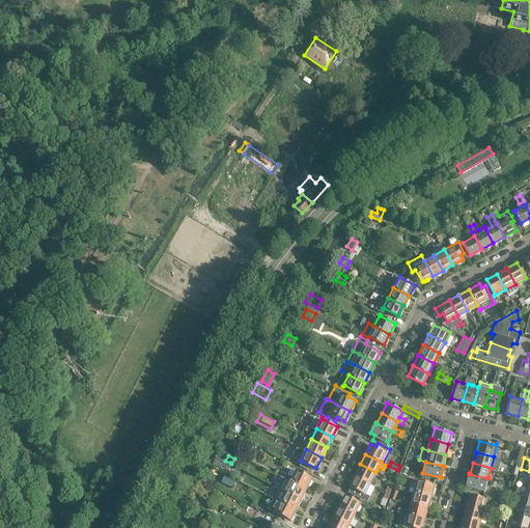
[(357,471),(355,474),(370,482),(374,484),(377,479),(375,477),(373,476),(375,472),(360,464),(360,465),(358,464),(355,470),(357,471)]
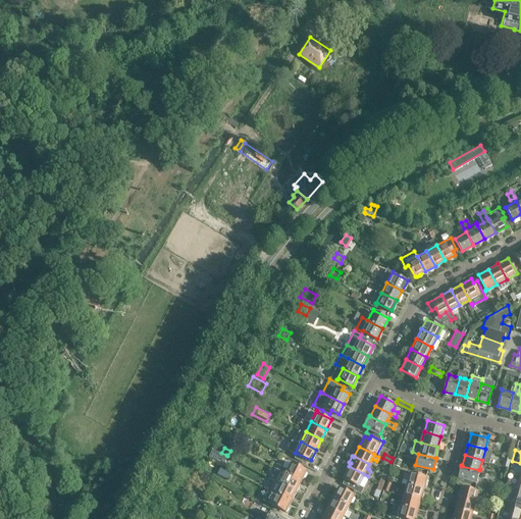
[(397,456),(394,463),(400,465),(403,459),(397,456)]
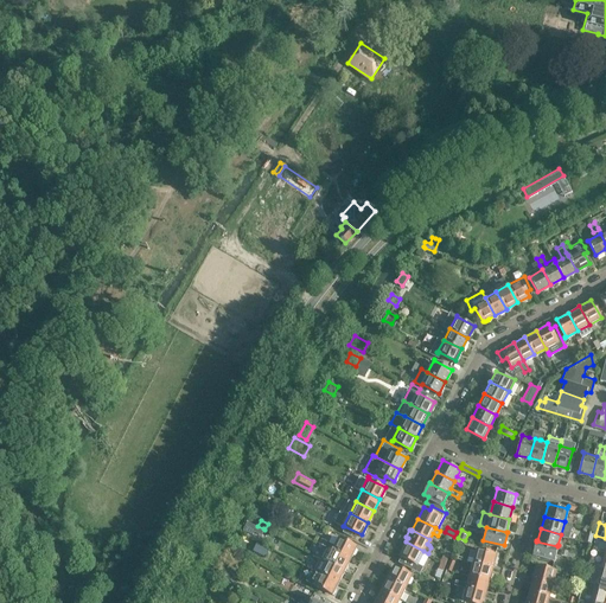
[(318,540),(331,547),(350,557),(356,545),(338,536),(339,536),(331,531),(326,539),(320,536),(318,540)]
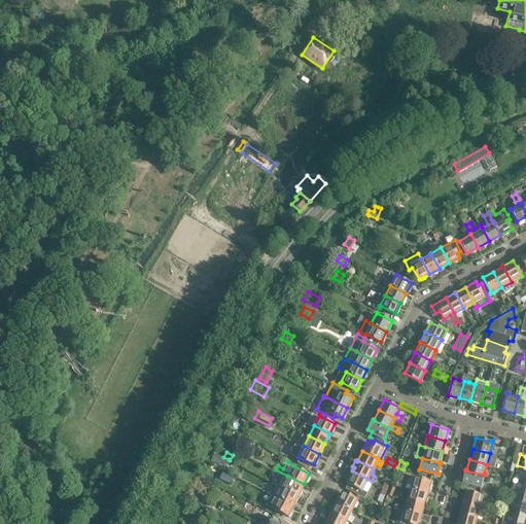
[(525,467),(517,465),(514,477),(525,480),(525,467)]
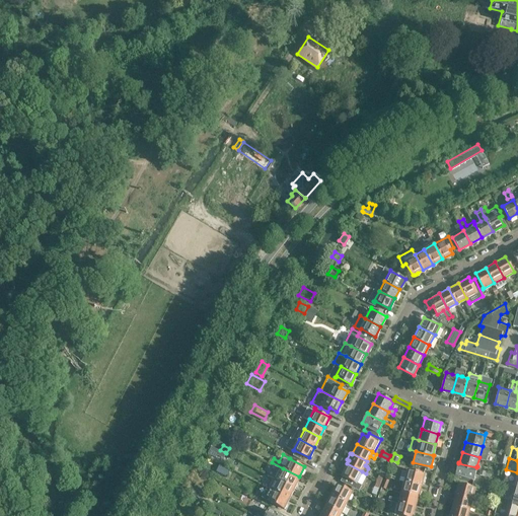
[(219,462),(215,469),(226,474),(229,467),(219,462)]
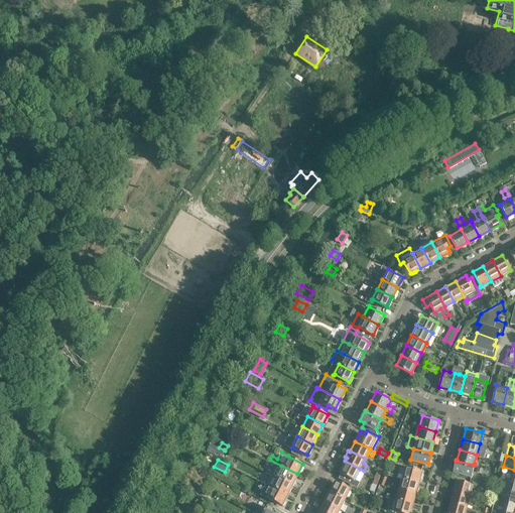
[(345,461),(340,471),(343,473),(340,477),(354,484),(356,480),(355,479),(360,469),(345,461)]
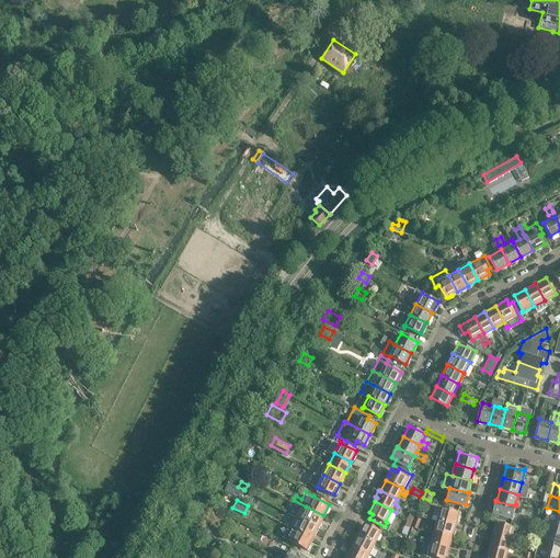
[(515,505),(495,501),(492,512),(511,517),(512,519),(515,505)]
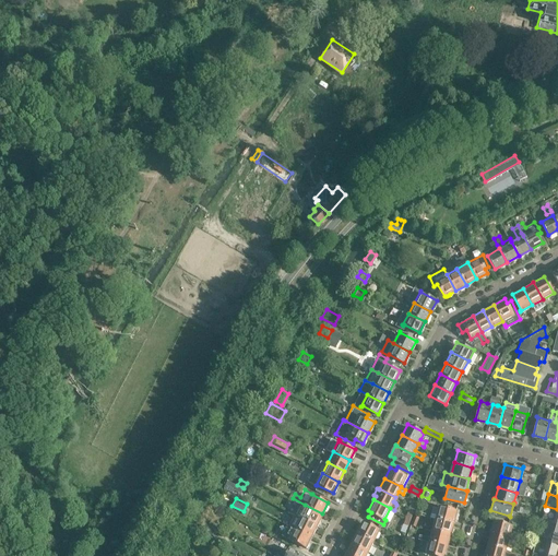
[(292,512),(299,516),(317,524),(322,513),(297,501),(292,512)]
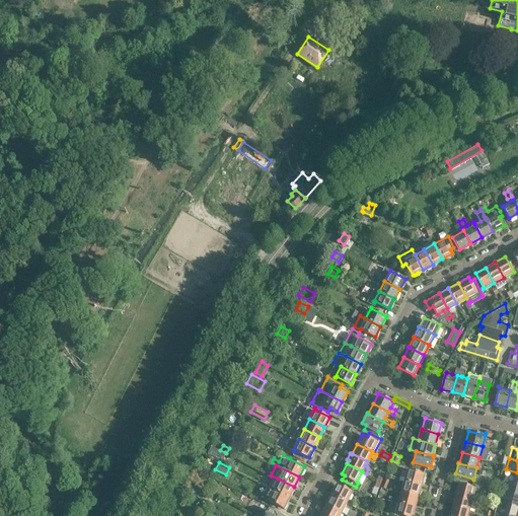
[(379,480),(384,469),(380,468),(378,472),(377,471),(375,478),(379,480)]
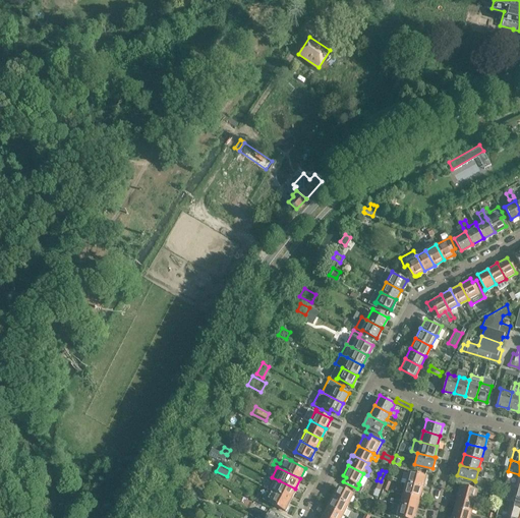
[(425,475),(408,470),(406,477),(400,475),(398,479),(422,486),(425,475)]
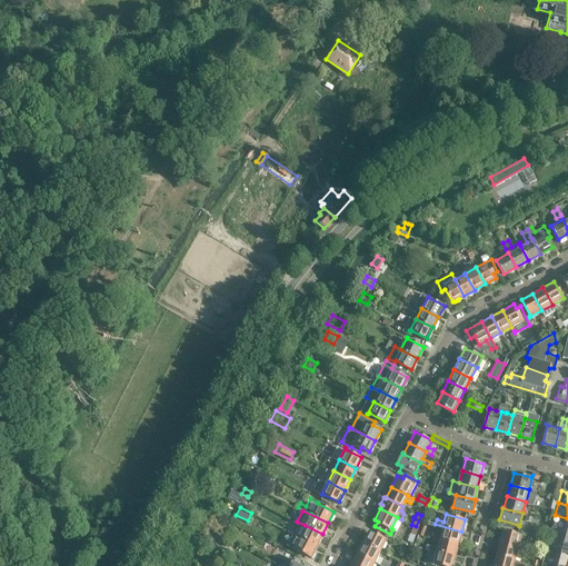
[(555,515),(551,526),(567,530),(567,518),(555,515)]
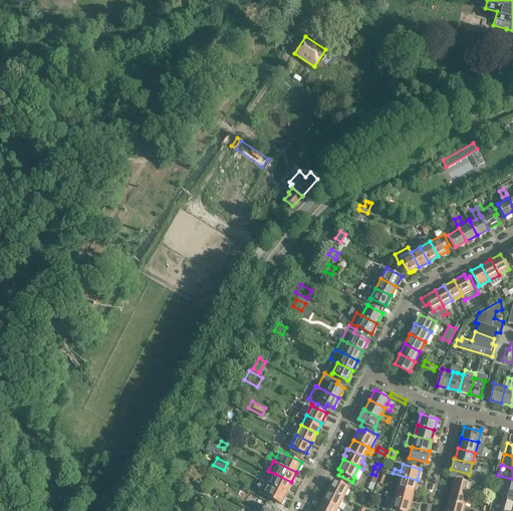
[(265,481),(270,484),(285,492),(291,482),(275,474),(270,471),(265,481)]
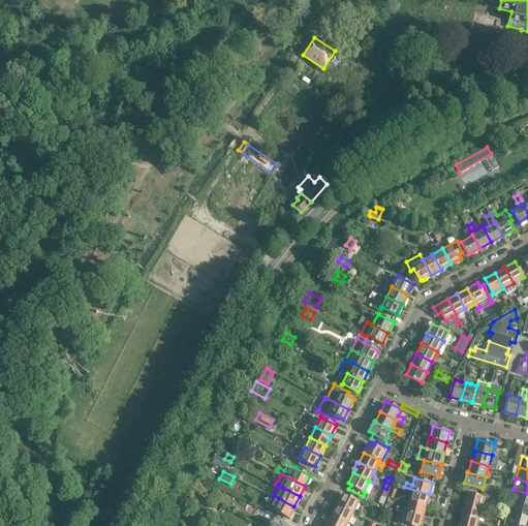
[(429,494),(411,489),(408,500),(426,504),(429,494)]
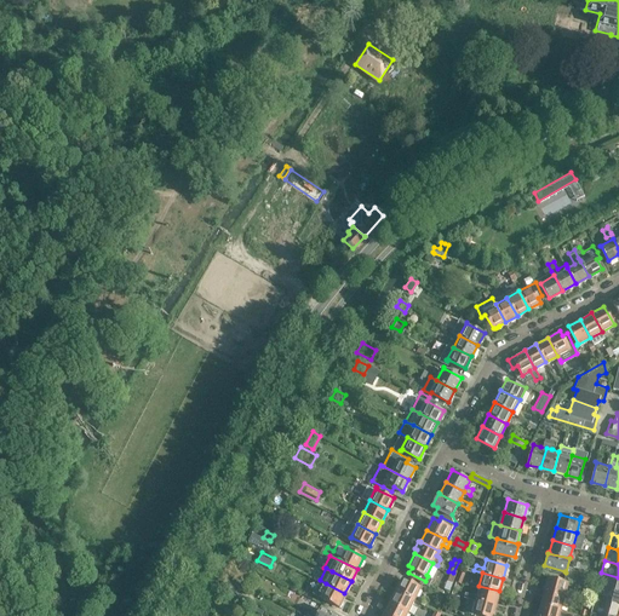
[(597,585),(599,585),(597,586),(612,589),(613,591),(618,591),(618,577),(601,573),(597,585)]
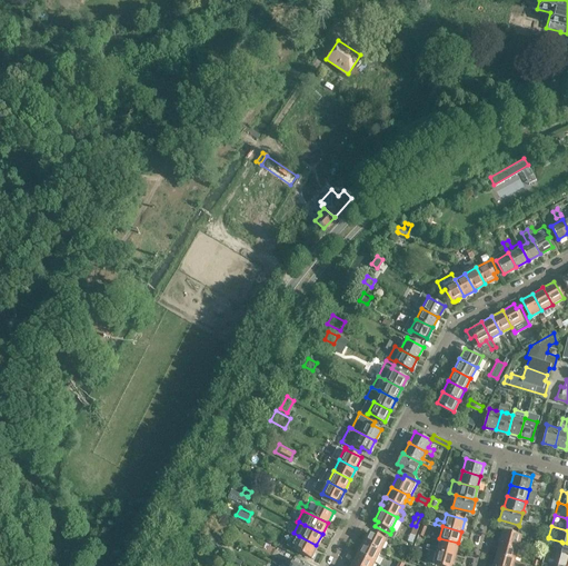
[(369,529),(364,542),(380,549),(387,538),(386,537),(386,538),(369,529)]
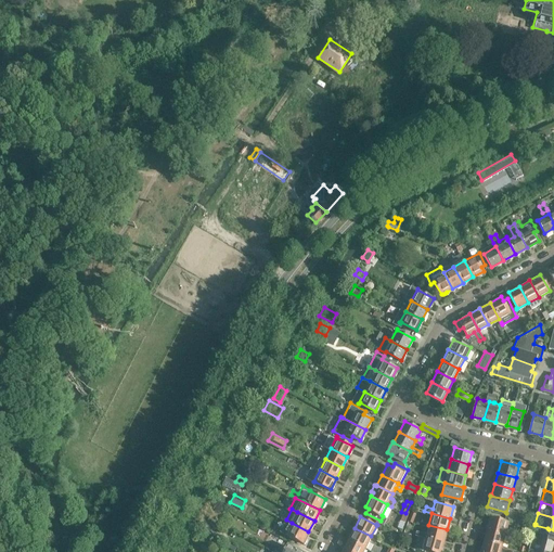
[(490,516),(487,528),(505,534),(509,521),(507,521),(507,522),(490,516)]
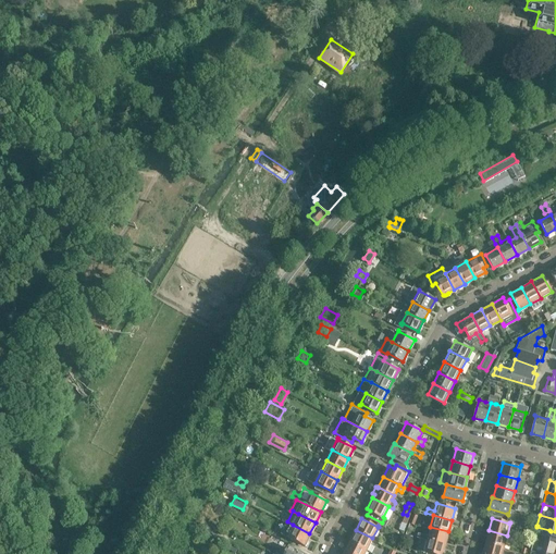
[(287,536),(304,544),(309,533),(293,525),(287,521),(282,532),(287,536)]
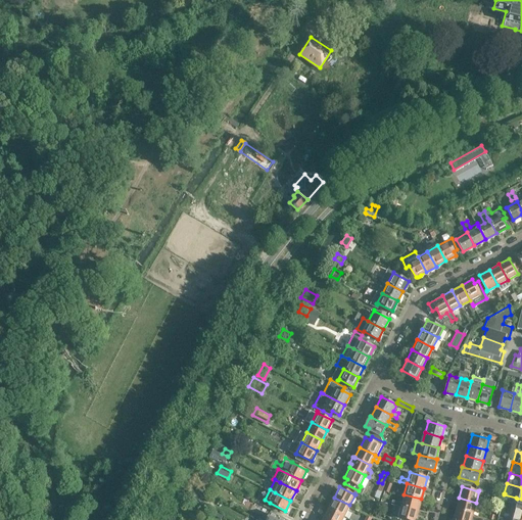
[(390,503),(391,503),(400,505),(418,510),(421,499),(404,494),(401,501),(391,498),(390,503)]
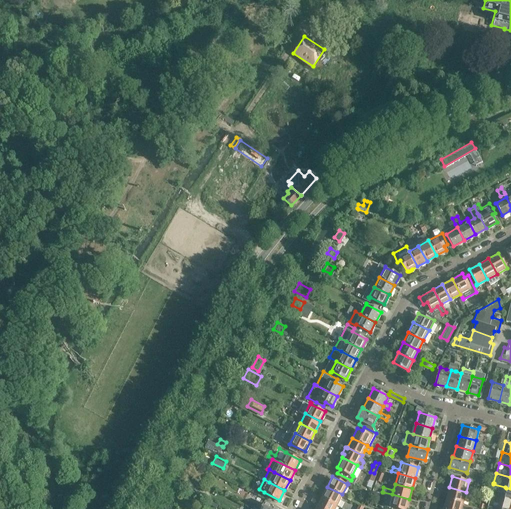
[(493,484),(490,494),(504,498),(510,500),(510,488),(506,488),(505,487),(493,484)]
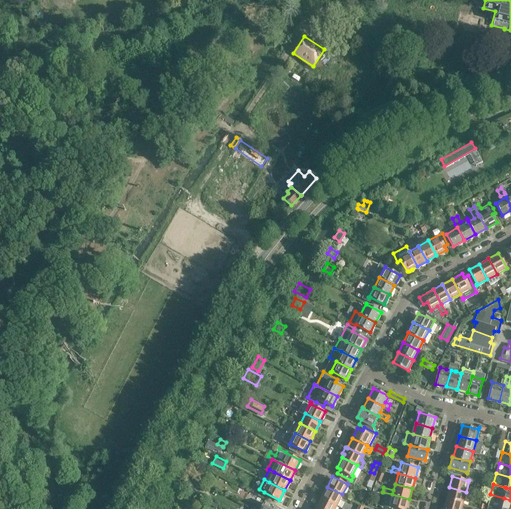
[(327,487),(322,496),(337,504),(342,494),(327,487)]
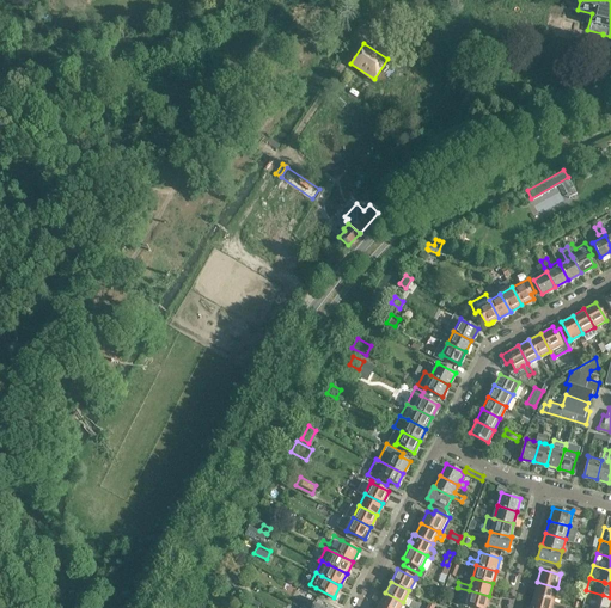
[(537,582),(535,595),(554,600),(557,588),(537,582)]
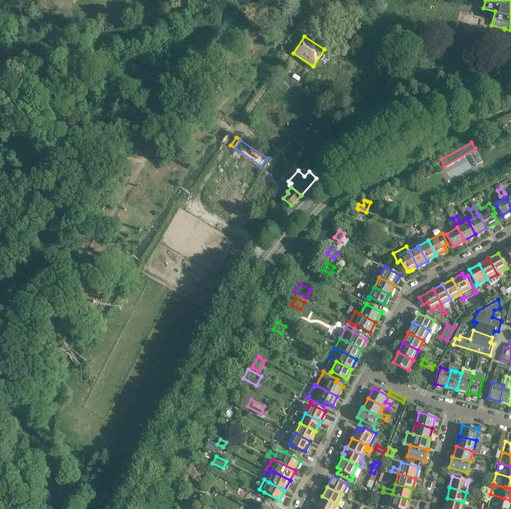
[(406,508),(409,499),(392,494),(389,506),(397,508),(402,508),(406,508)]
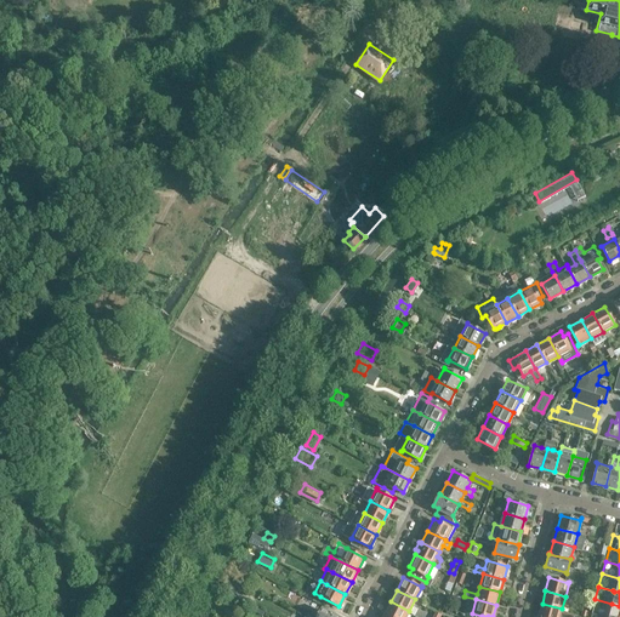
[(595,599),(591,612),(609,616),(619,616),(619,606),(612,604),(595,599)]
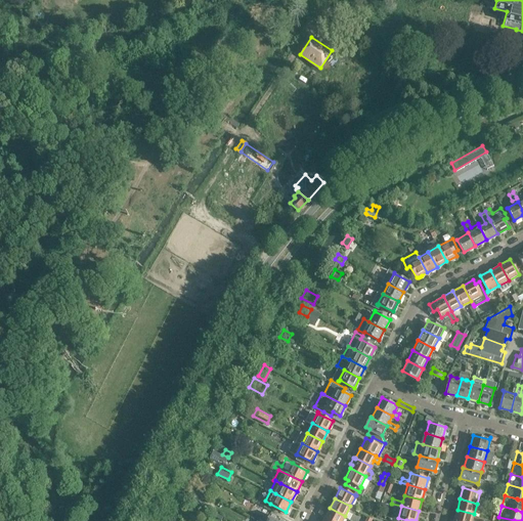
[(330,508),(324,518),(330,520),(342,520),(345,516),(330,508)]
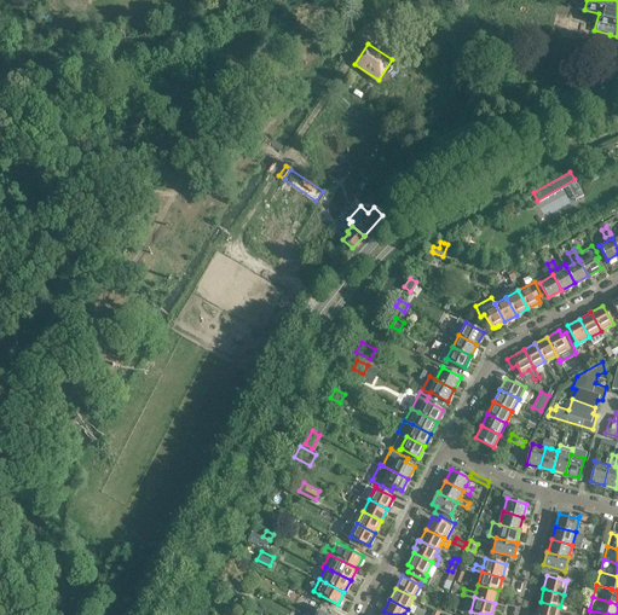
[(295,608),(309,614),(338,614),(321,605),(321,604),(317,611),(305,605),(299,602),(295,608)]
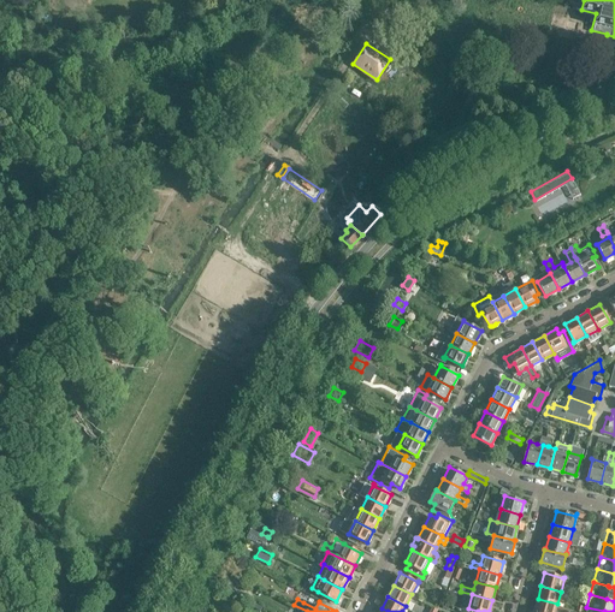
[(538,599),(534,611),(536,611),(561,611),(560,610),(556,608),(557,604),(538,599)]
